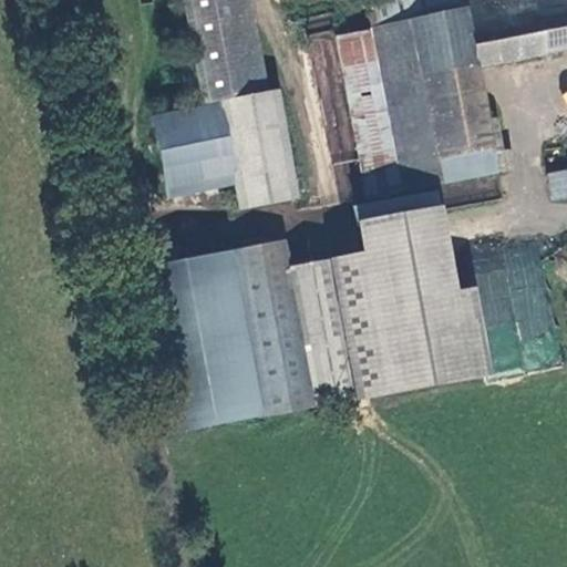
[(184,0),(204,104),(258,94),(240,0),(184,0)]
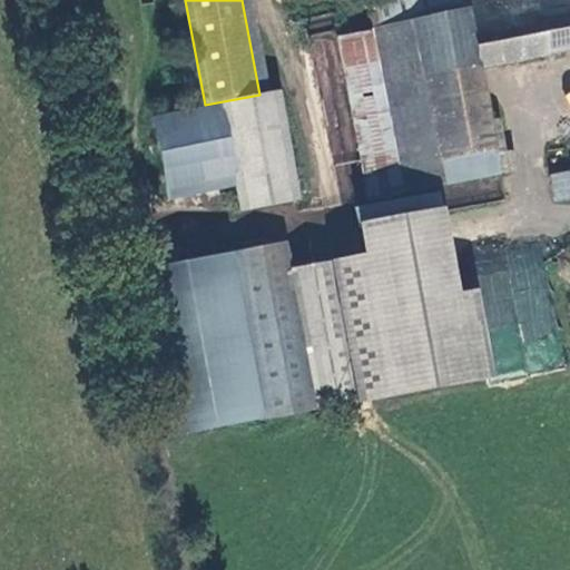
[(423,9),(462,0),(372,0),(375,18),(423,9)]
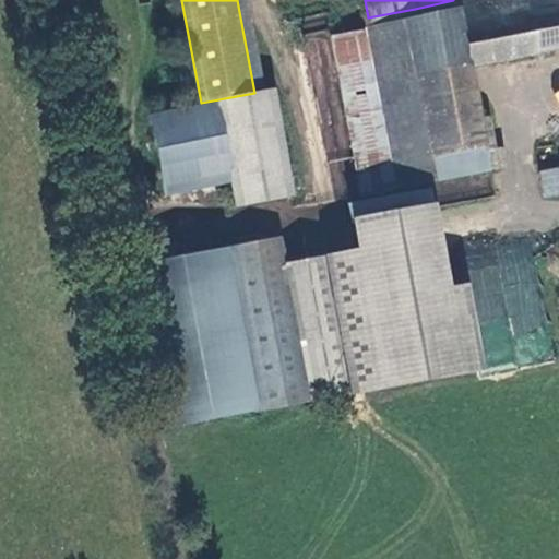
[(471,69),(460,0),(453,0),(415,9),(368,18),(394,187),(436,181),(432,164),(483,155),(478,122),(471,69)]
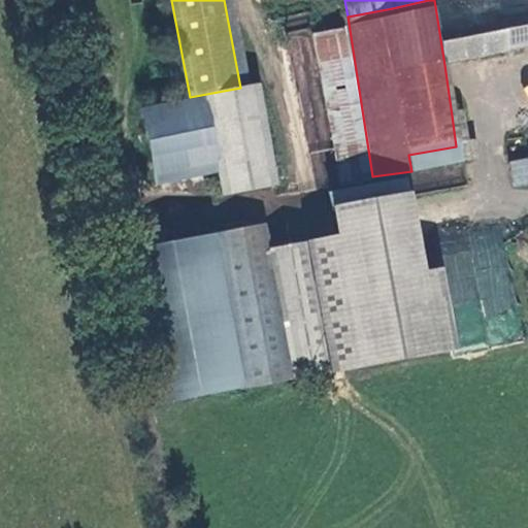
[(434,0),(444,65),(506,54),(501,15),(525,12),(523,0),(434,0)]
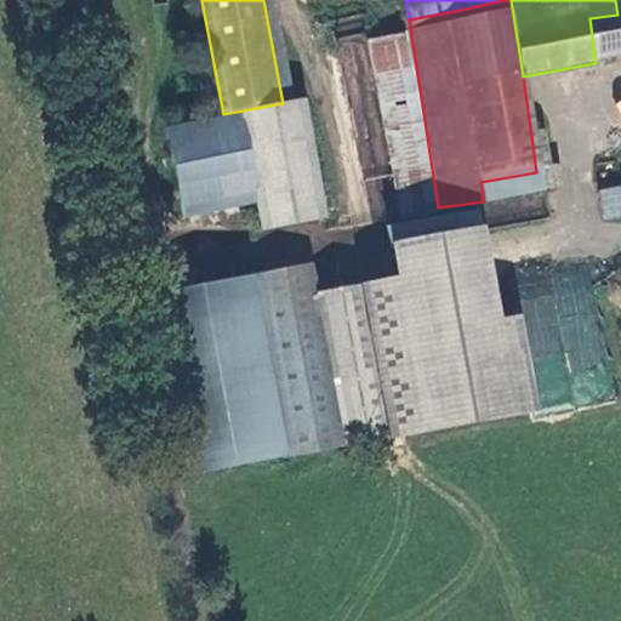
[(590,18),(596,63),(620,58),(620,0),(615,0),(617,15),(590,18)]
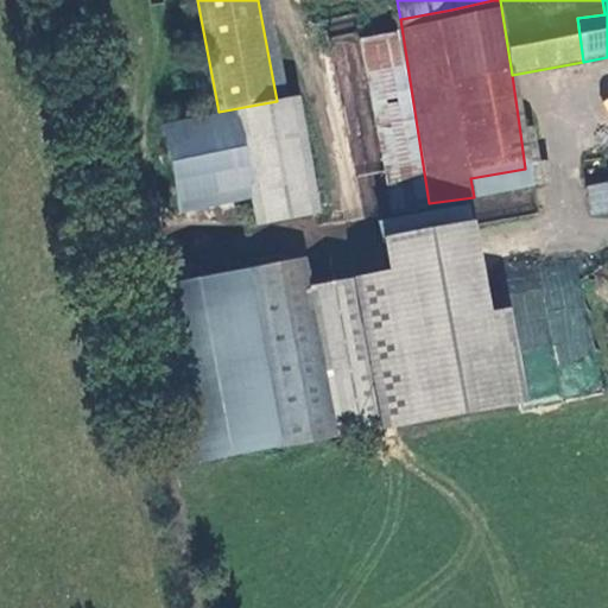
[(429,203),(400,19),(358,26),(387,211),(429,203)]
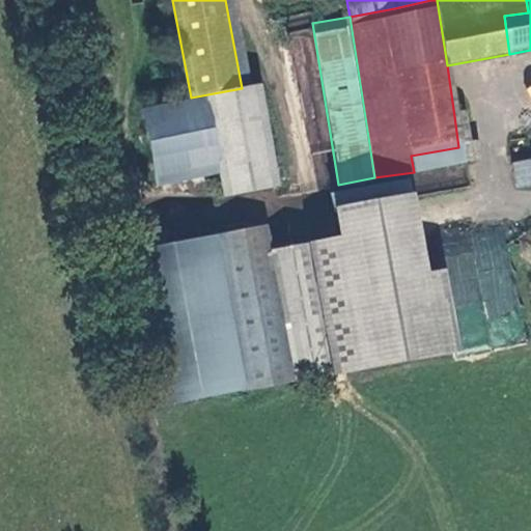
[(258,89),(142,111),(157,187),(218,175),(222,200),(276,190),(258,89)]
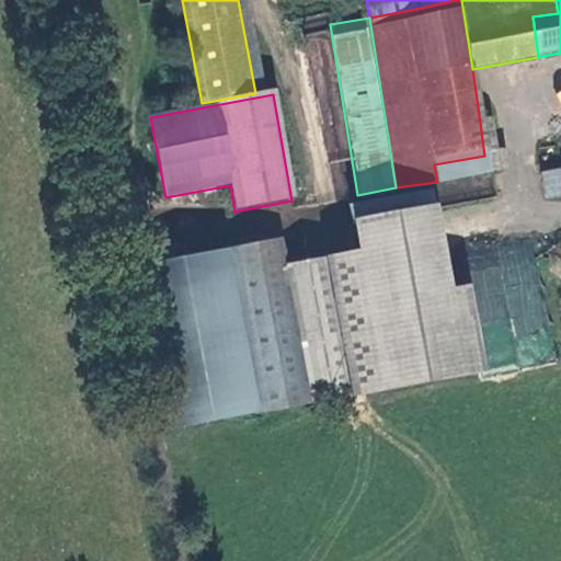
[(488,123),(480,123),(484,156),(434,164),(437,182),(501,171),(497,152),(493,155),(488,123)]
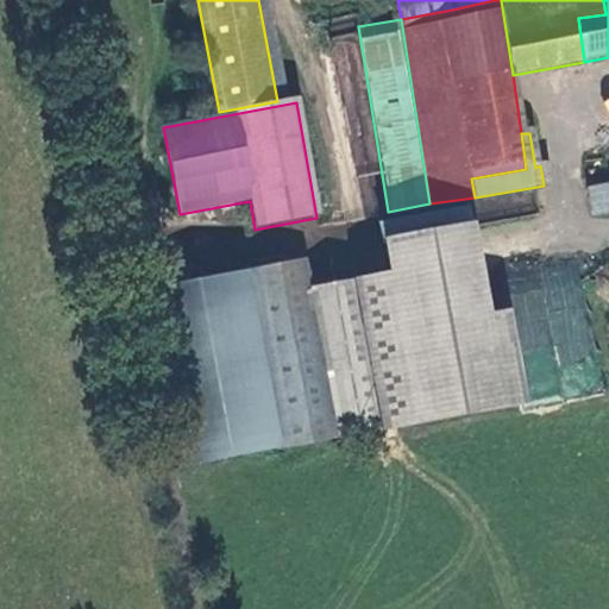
[(608,187),(589,190),(592,213),(608,209),(608,187)]
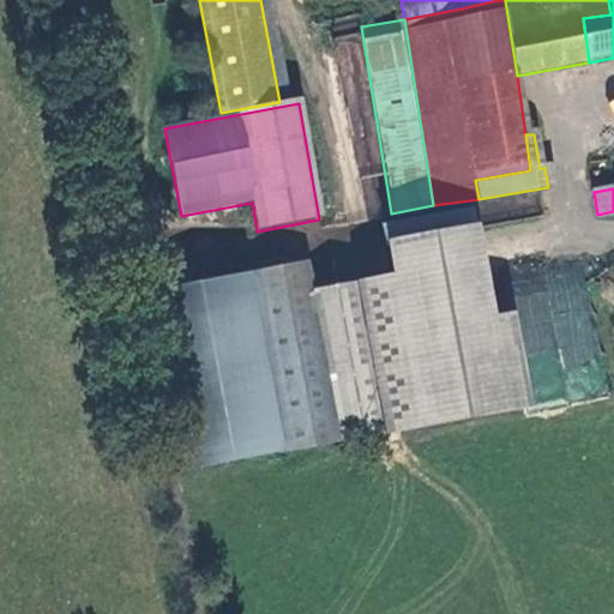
[(481,221),(509,215),(505,196),(477,202),(481,221)]
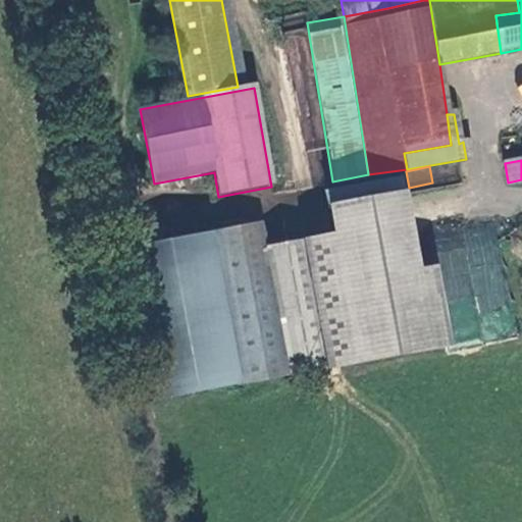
[(262,223),(122,248),(149,401),(446,349),(432,271),(416,274),(403,196),(327,209),(332,237),(266,249),(262,223)]
